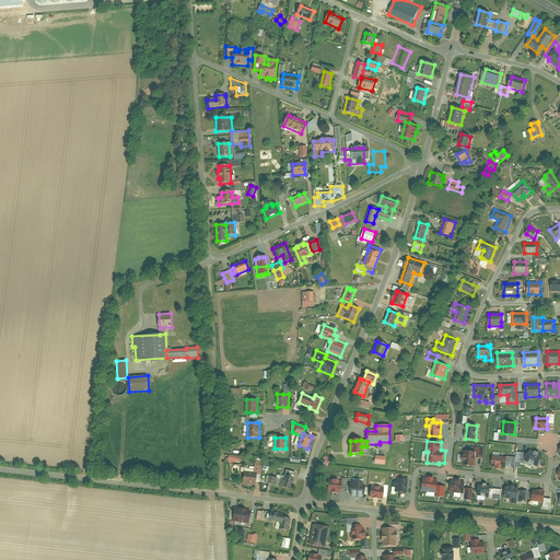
[(485,458),(486,447),(477,447),(477,452),(476,457),(485,458)]
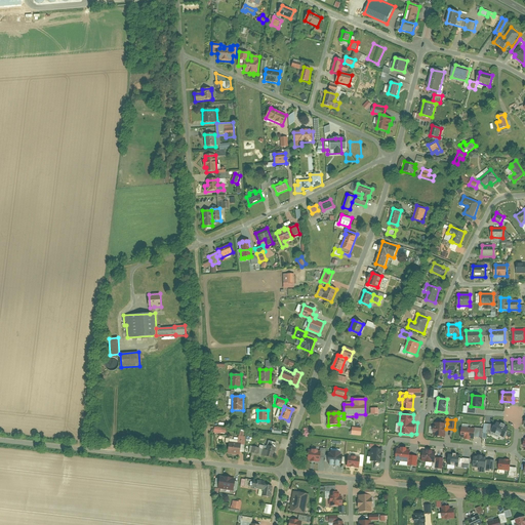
[(510,428),(498,421),(493,432),(505,438),(510,428)]
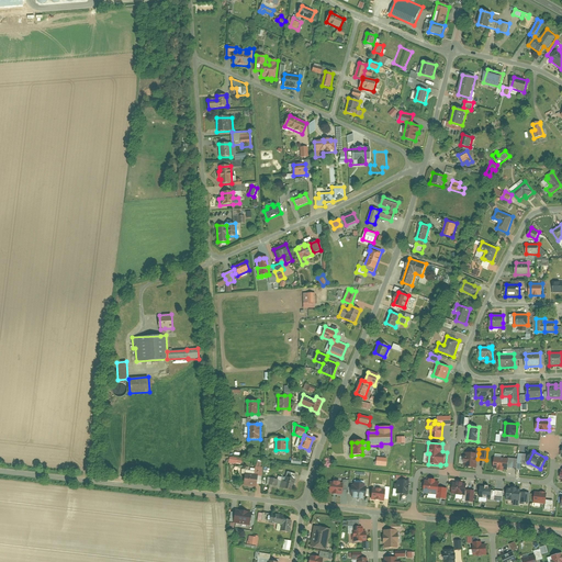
[(479,453),(467,452),(464,468),(478,469),(478,459),(479,453)]
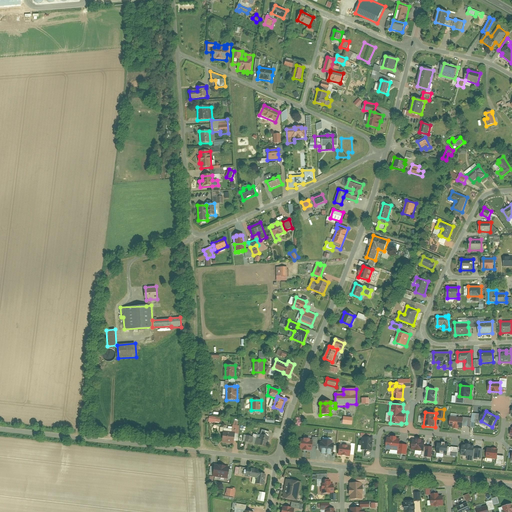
[(481,414),(473,413),(472,422),(480,423),(481,414)]
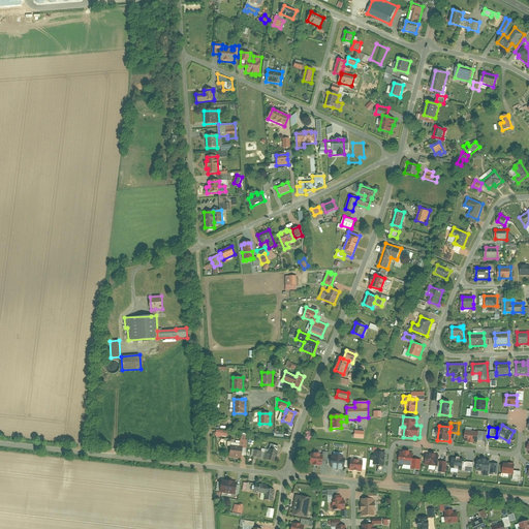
[(365,431),(355,430),(354,438),(364,439),(365,431)]
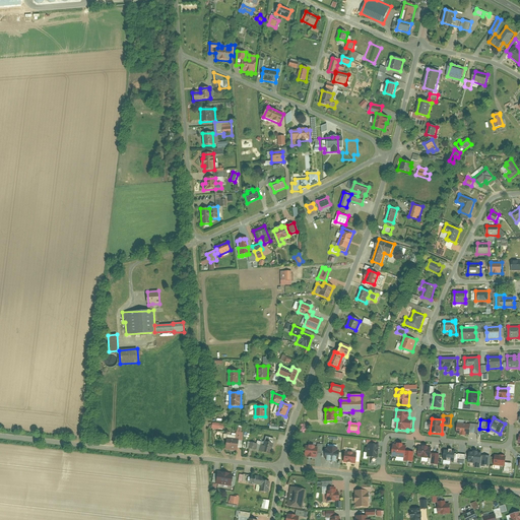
[(471,425),(458,424),(457,434),(461,434),(461,436),(466,436),(467,435),(470,435),(470,432),(471,425)]
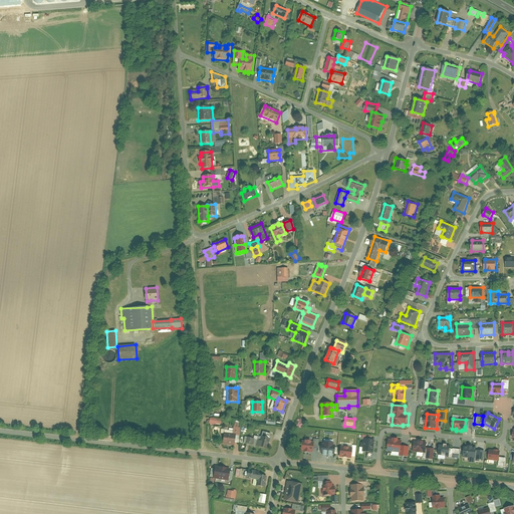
[(233,435),(225,434),(223,445),(235,446),(236,435),(233,435)]
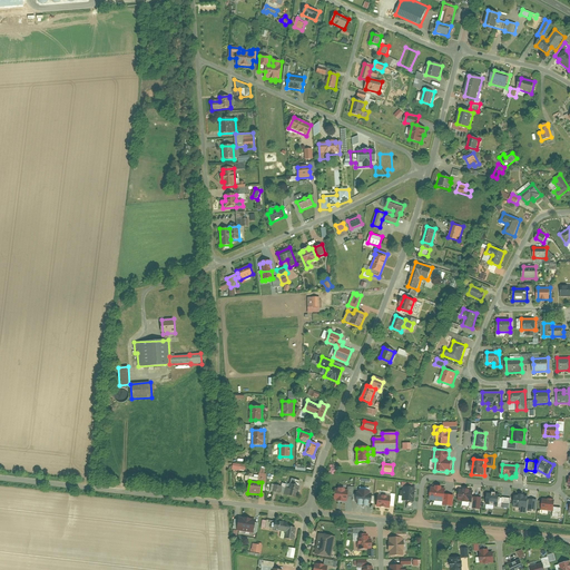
[(286,488),(285,494),(297,498),(300,487),(291,484),(287,483),(286,488)]
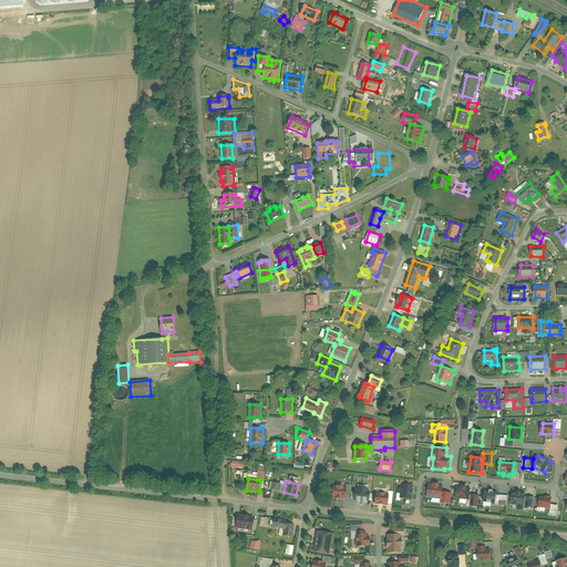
[(433,484),(429,484),(428,497),(442,498),(443,492),(443,485),(440,485),(440,484),(433,483),(433,484)]
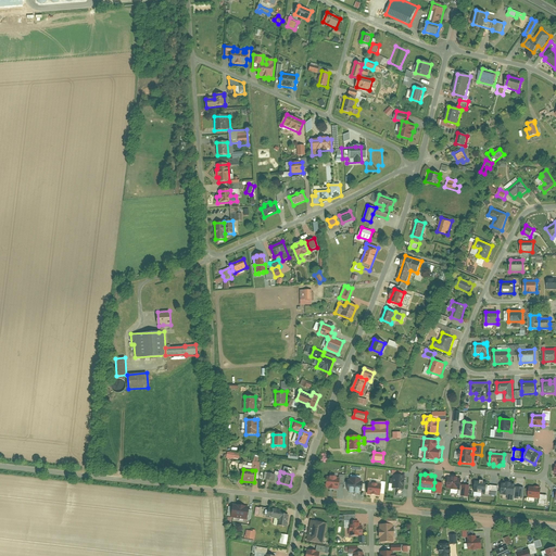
[(402,476),(393,475),(393,479),(391,479),(391,483),(393,484),(392,489),(403,489),(404,476),(402,476)]
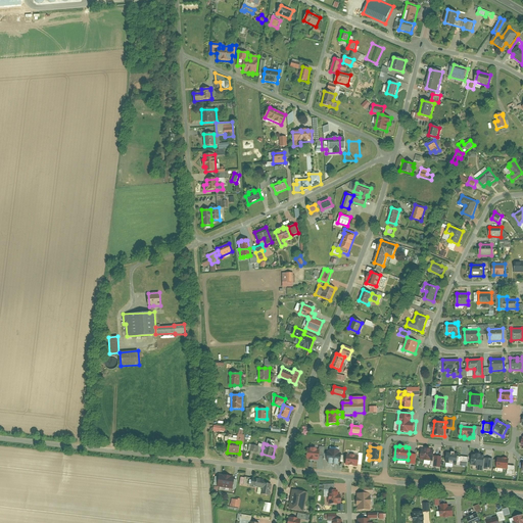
[(319,449),(307,448),(306,459),(318,460),(319,456),(319,449)]
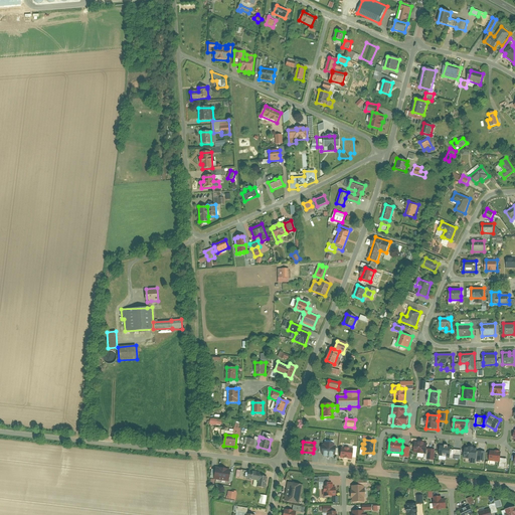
[(428,444),(415,442),(414,452),(427,454),(428,444)]
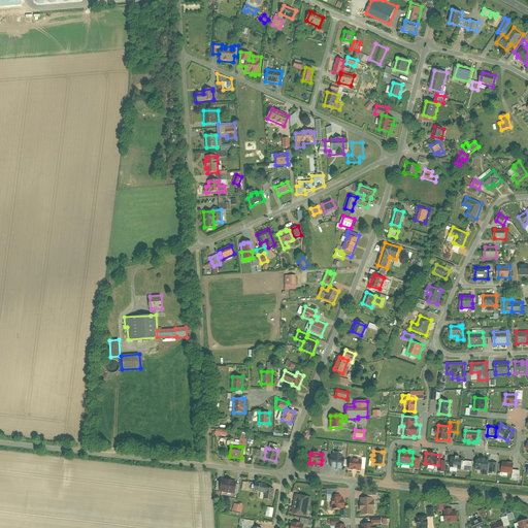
[(463,457),(451,456),(450,467),(462,468),(463,460),(463,457)]
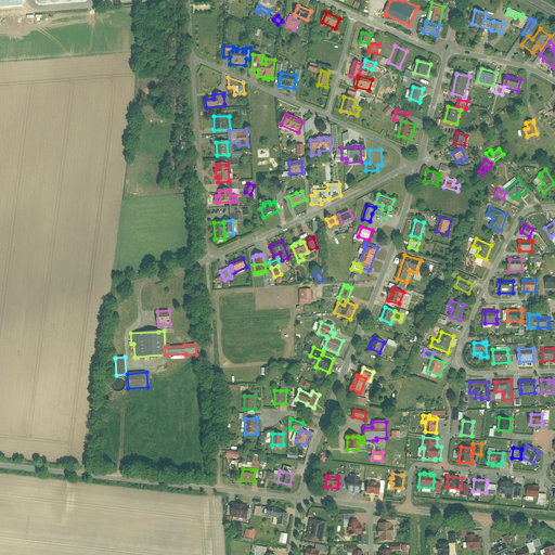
[(433,491),(441,492),(442,482),(434,481),(433,488),(433,491)]
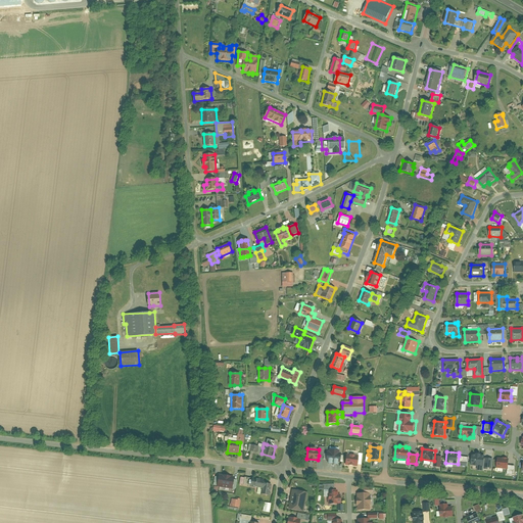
[(477,455),(473,455),(472,465),(478,466),(478,470),(484,470),(485,456),(482,456),(482,454),(477,454),(477,455)]
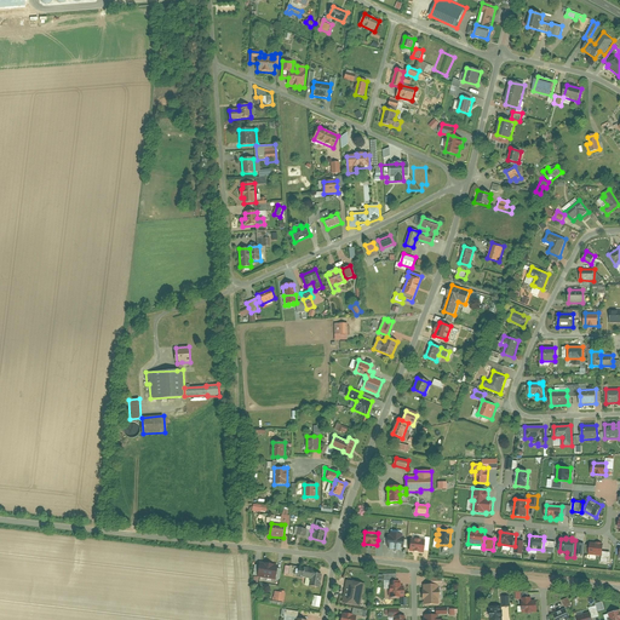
[(425,540),(412,539),(409,551),(424,552),(425,540)]
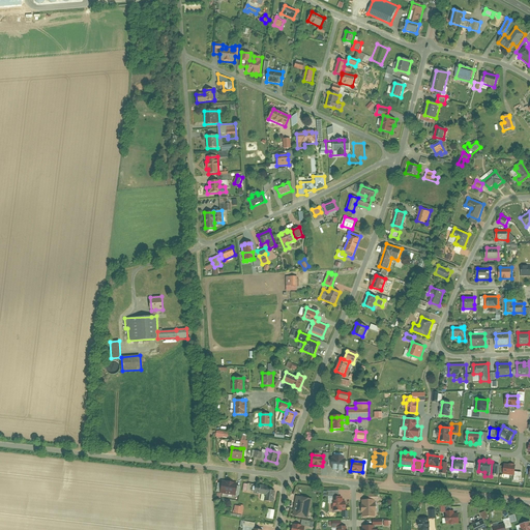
[(464,471),(474,472),(475,464),(465,462),(464,470),(464,471)]
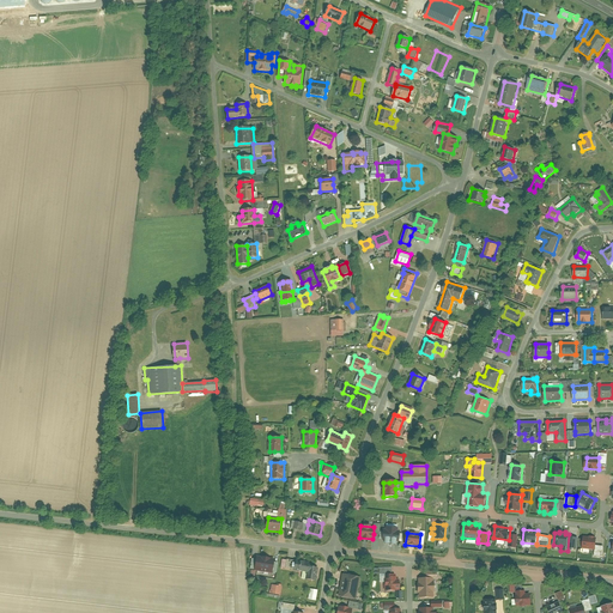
[(598,538),(584,536),(583,548),(596,550),(598,538)]
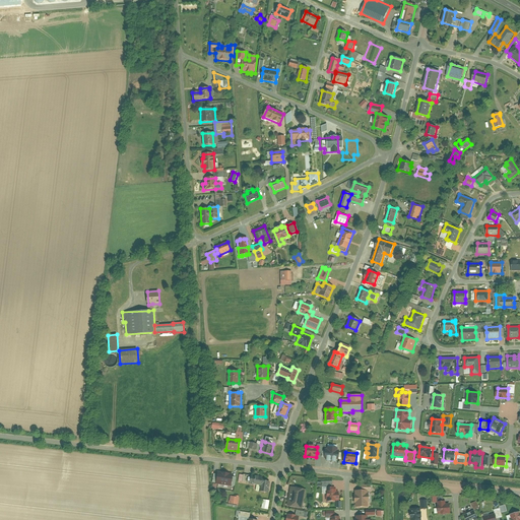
[(221,472),(218,471),(216,483),(231,485),(233,473),(230,473),(230,471),(221,470),(221,472)]
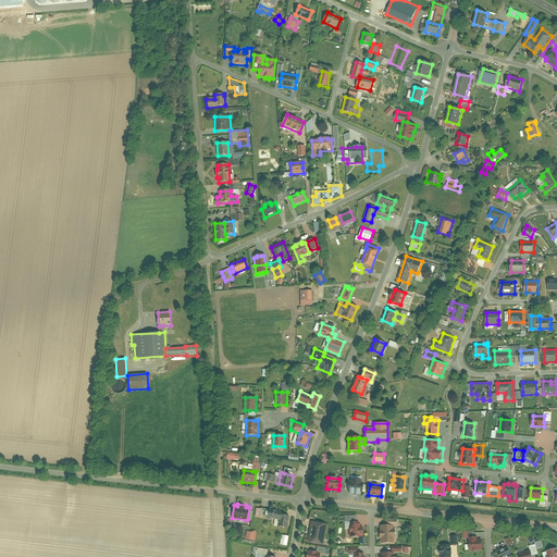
[(283,511),(270,509),(268,518),(280,520),(279,527),(287,528),(288,516),(282,515),(283,511)]
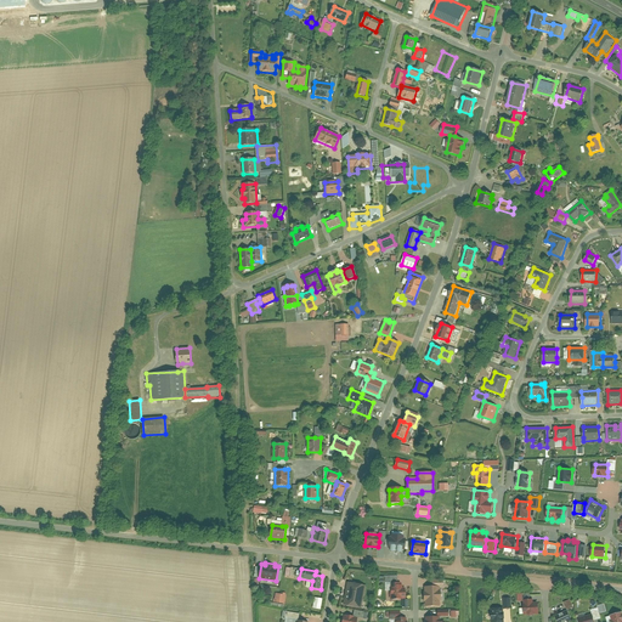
[(366,586),(348,582),(344,605),(362,609),(366,586)]
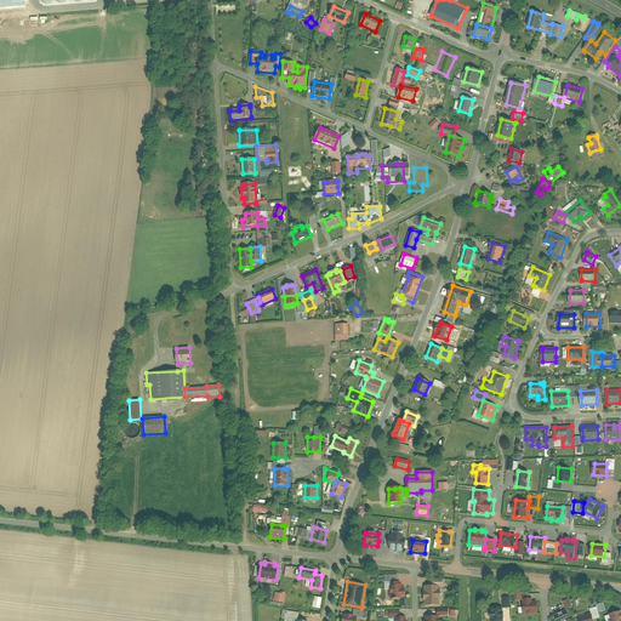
[(403,582),(389,582),(391,598),(405,598),(405,587),(403,587),(403,582)]
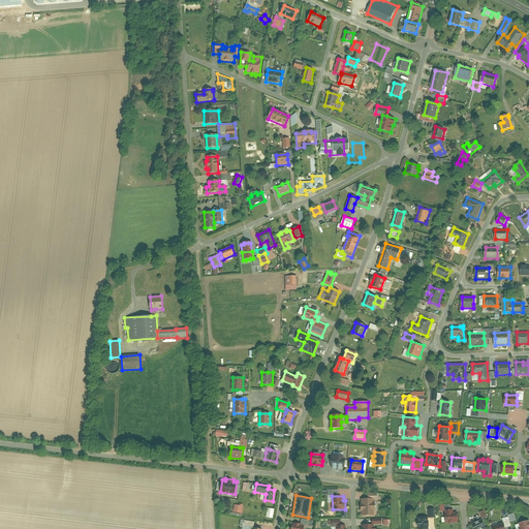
[(374,499),(362,499),(362,516),(374,516),(374,499)]
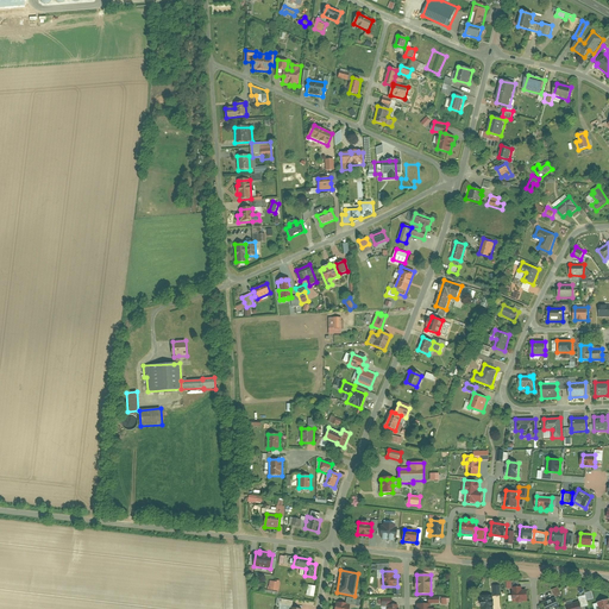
[(281,582),(270,581),(269,590),(280,591),(281,582)]
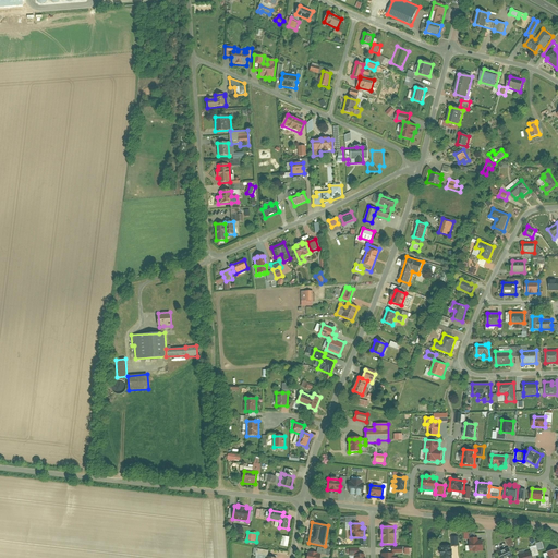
[(470,541),(471,552),(483,550),(483,541),(478,541),(470,541)]
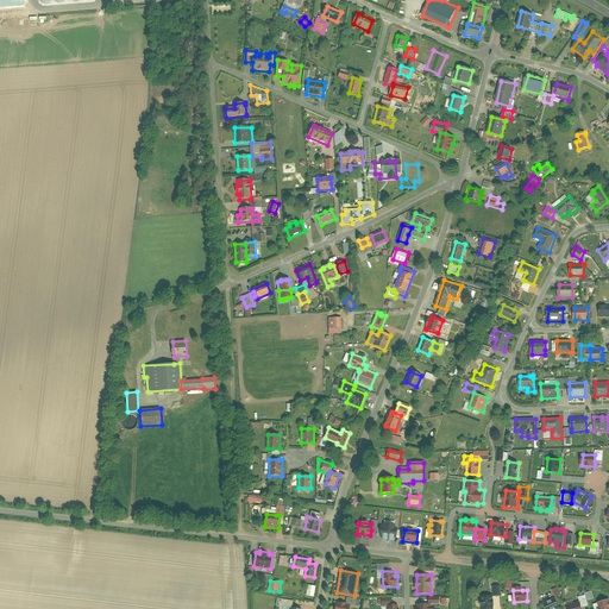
[(494,608),(493,595),(482,596),(482,608),(494,608)]
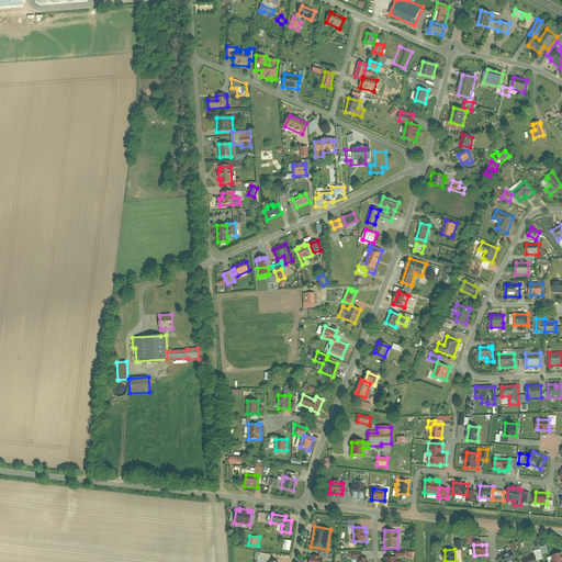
[(514,551),(502,557),(504,561),(513,561),(518,560),(514,551)]
